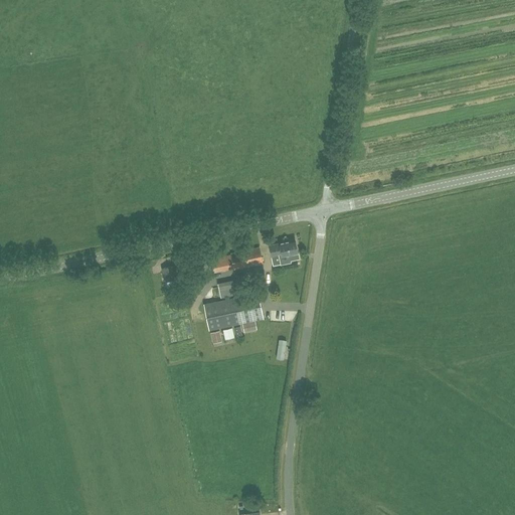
[(300,259),(299,253),(296,239),(279,243),(270,246),(273,259),(280,256),(282,265),(292,263),(291,261),(300,259)]
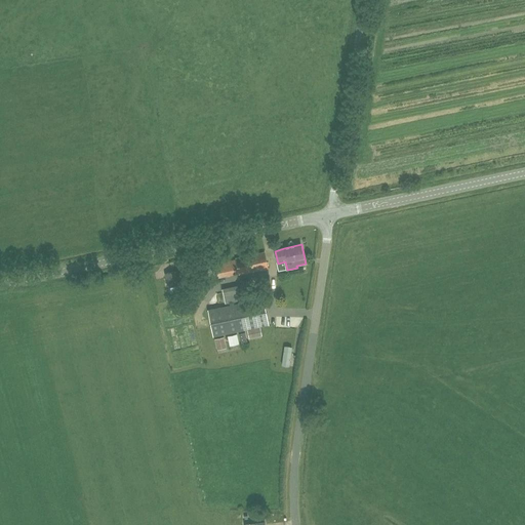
[(235,258),(235,259),(213,264),(216,279),(239,274),(239,276),(269,269),(265,252),(235,258)]
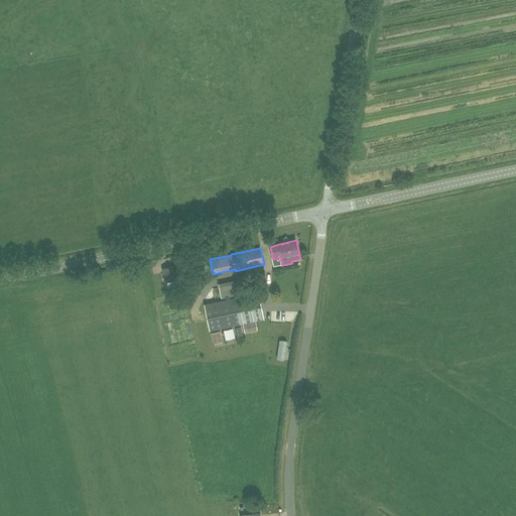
[(203,257),(194,258),(195,266),(205,264),(203,257)]
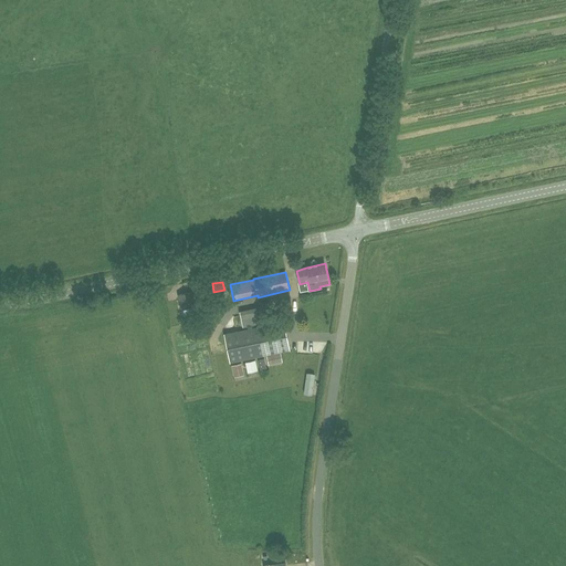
[(182,311),(194,307),(190,293),(179,295),(182,311)]
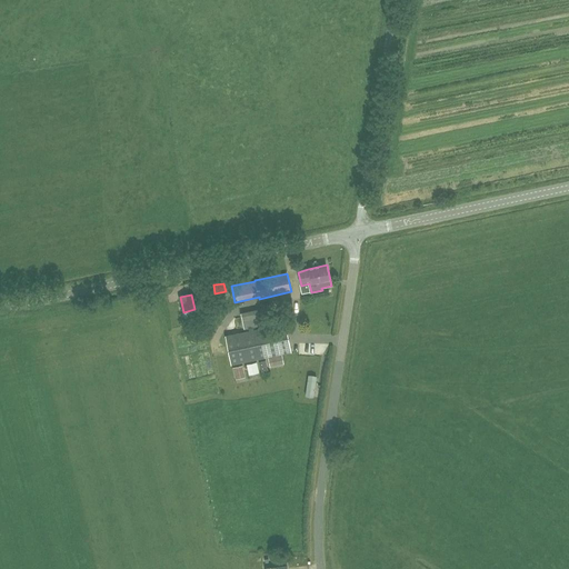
[(226,337),(231,365),(292,352),(286,323),(226,337)]
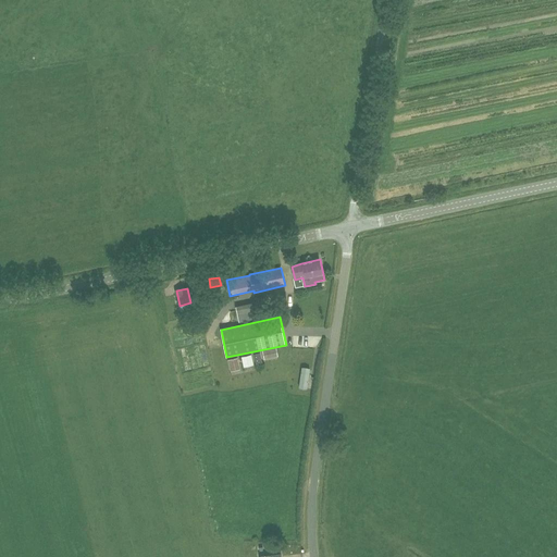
[(262,364),(260,354),(254,355),(256,366),(262,364)]
